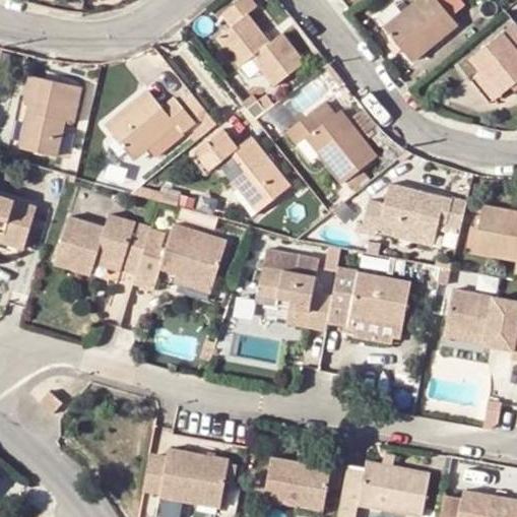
[(258,5),(254,0),(238,0),(223,11),(232,23),(218,35),(240,63),(253,54),(274,83),(305,61),(282,30),(269,41),(249,12),(258,5)]
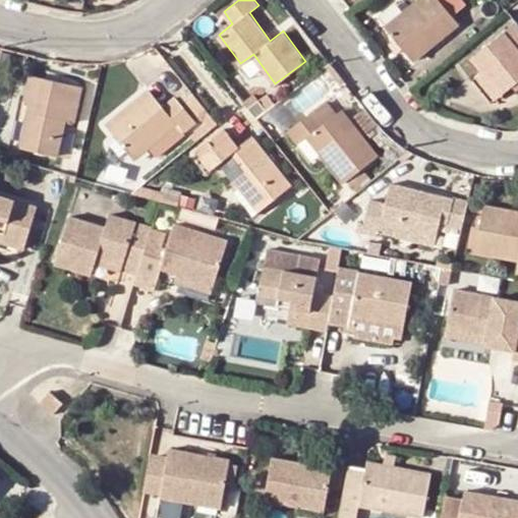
[(467,4),(464,0),(416,0),(386,24),(412,58),(460,22),(454,14),(467,4)]
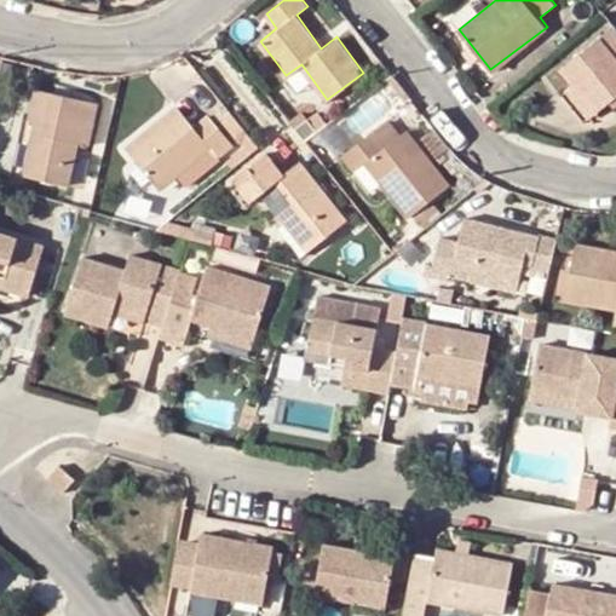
[(596,110),(609,99),(615,95),(615,26),(562,68),(574,84),(596,110)]
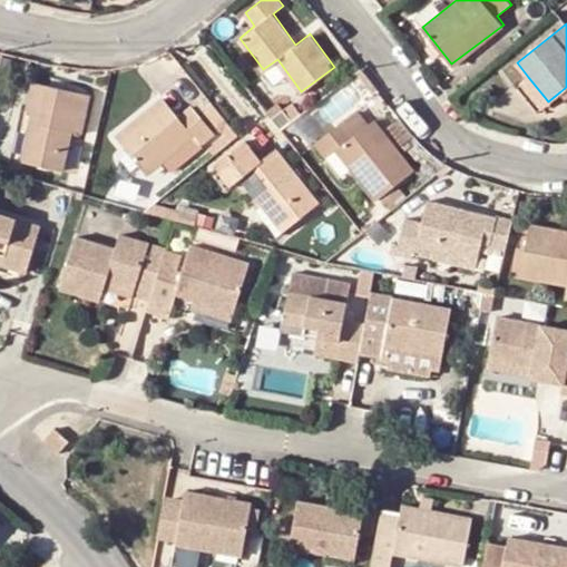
[(541,107),(548,101),(528,77),(522,82),(541,107)]
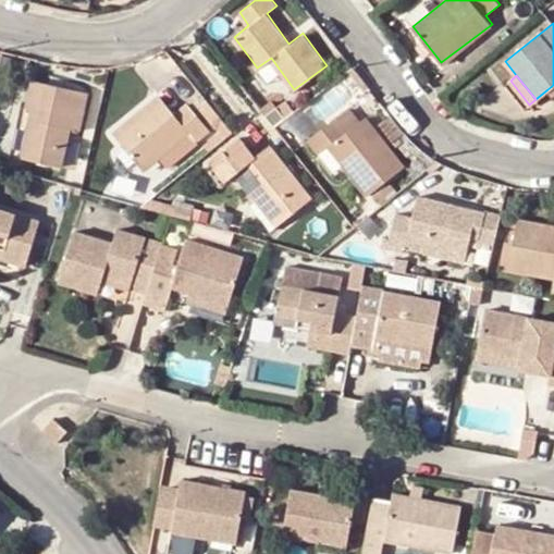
[(81,128),(89,89),(32,76),(25,106),(32,107),(40,108),(39,118),(29,117),(21,155),(62,164),(70,127),(81,128)]
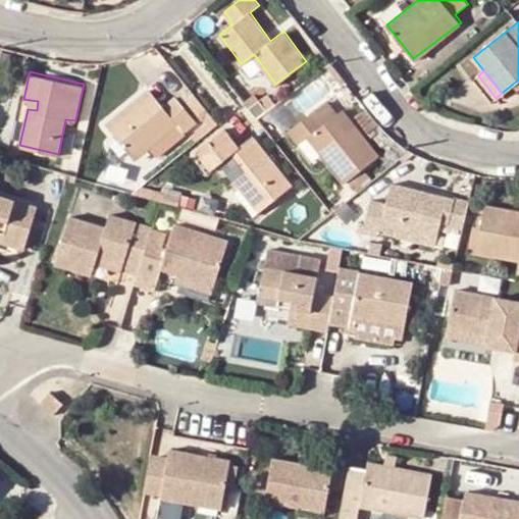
[(163,104),(150,88),(107,123),(136,157),(151,144),(177,121),(185,131),(197,120),(175,94),(163,104)]
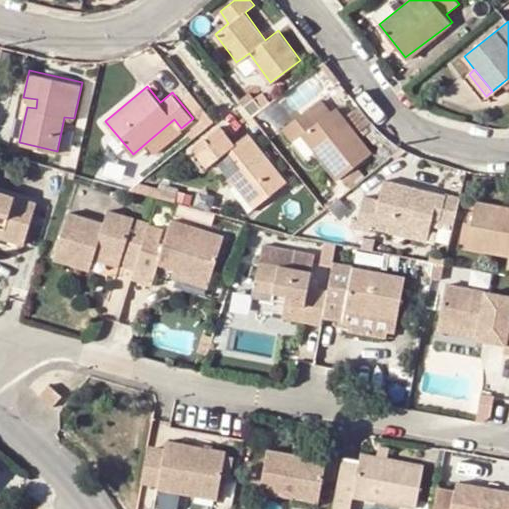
[(36,108),(37,99),(29,98),(27,107),(36,108)]
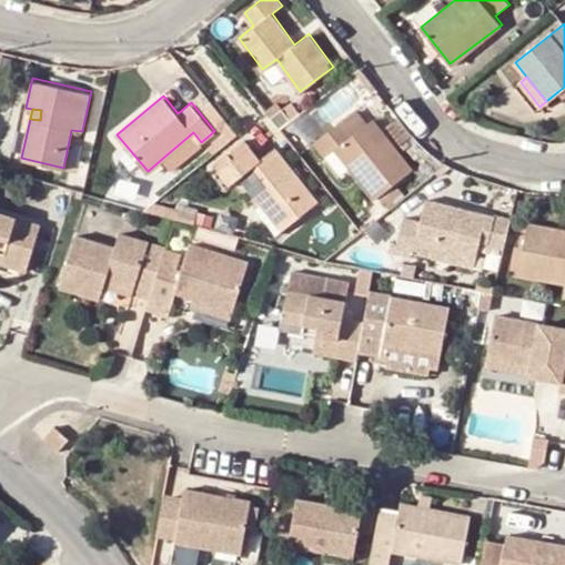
[(352,133),(340,120),(313,141),(325,155),(330,152),(335,148),(352,169),(375,195),(412,165),(372,117),(352,133)]
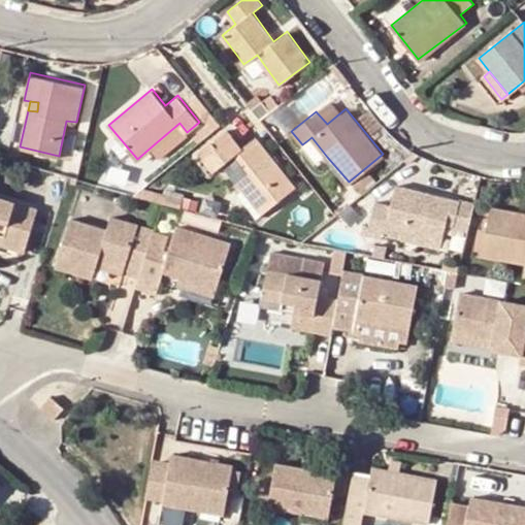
[(384,127),(370,111),(359,120),(372,136),(384,127)]
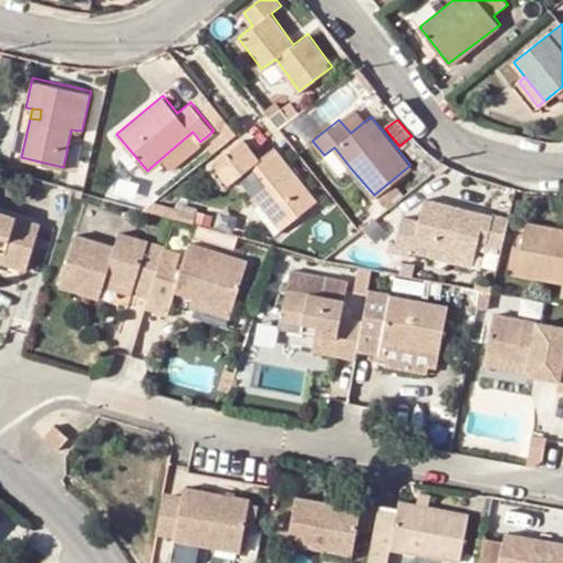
[(75,131),(72,163),(83,164),(86,132),(75,131)]
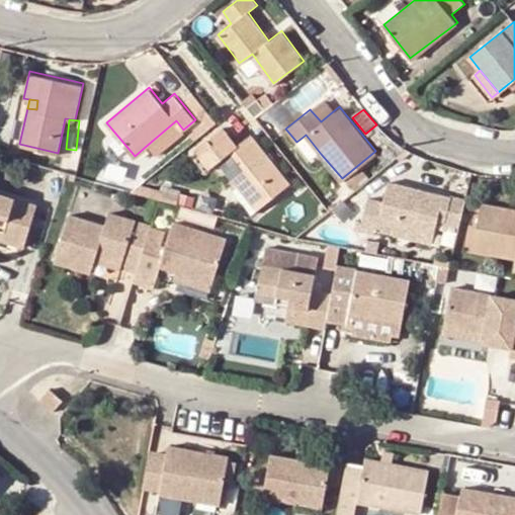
[(183,130),(176,120),(150,143),(159,154),(185,132),(183,130)]
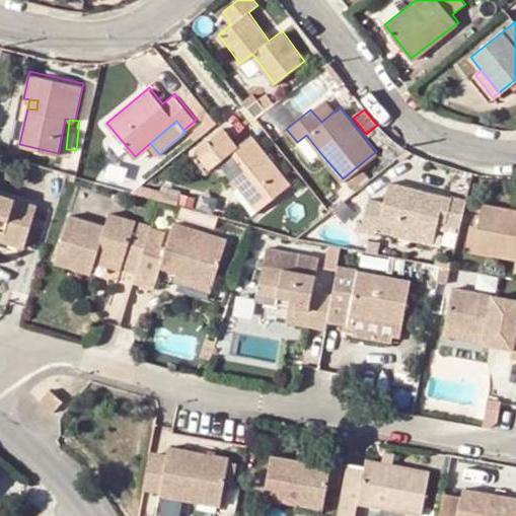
[(238,143),(228,132),(200,154),(210,166),(219,159),(240,185),(245,180),(265,205),(292,183),(252,134),(238,143)]
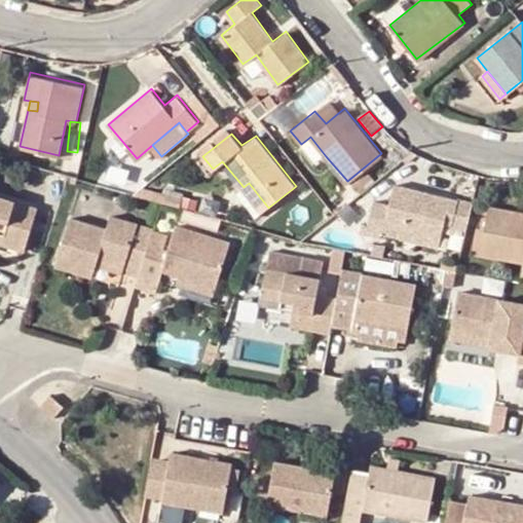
[(326,156),(310,137),(305,141),(321,160),(326,156)]
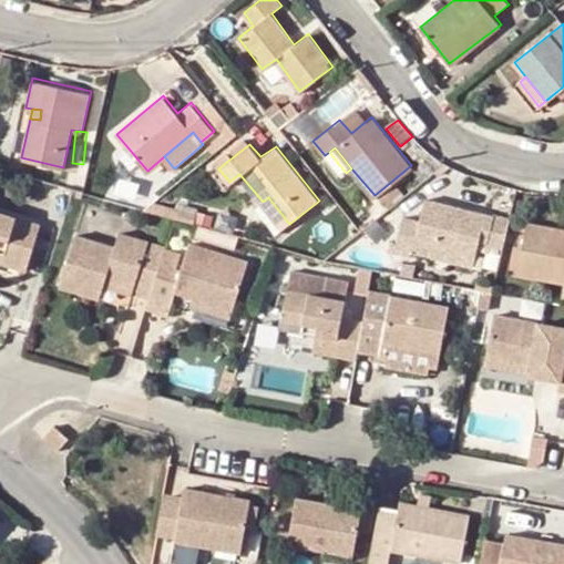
[(413,244),(433,248),(473,259),(478,244),(485,212),(427,196),(421,217),(404,213),(393,252),(410,256),(413,244)]
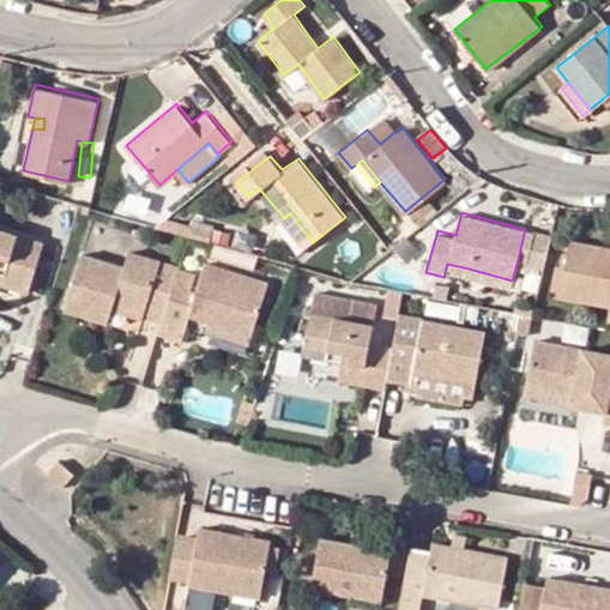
[(313,242),(290,213),(284,218),(307,247),(313,242)]
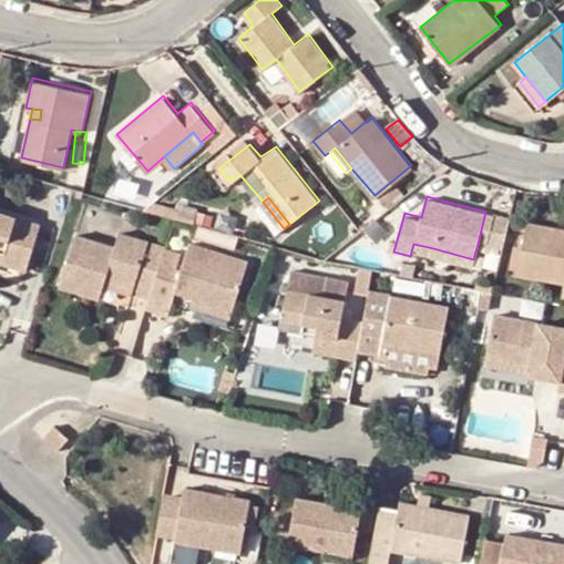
[(503,252),(511,218),(485,212),(478,244),(503,252)]
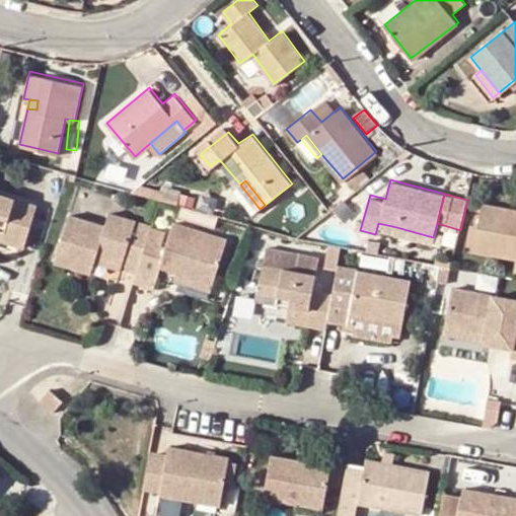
[(0,196),(0,233),(5,235),(2,245),(26,252),(41,208),(0,196)]
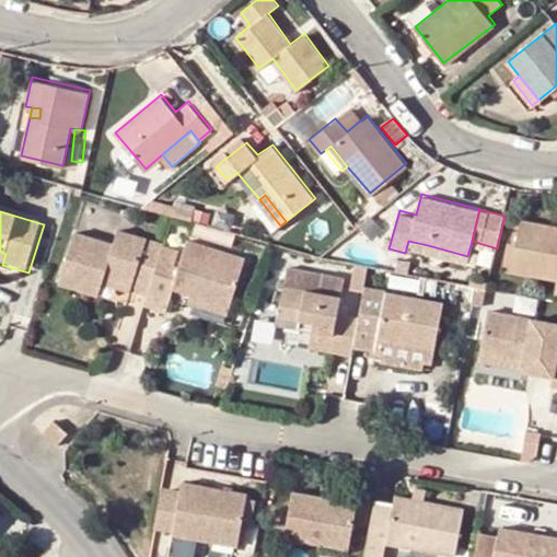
[(211,224),(230,229),(232,217),(215,212),(211,224)]
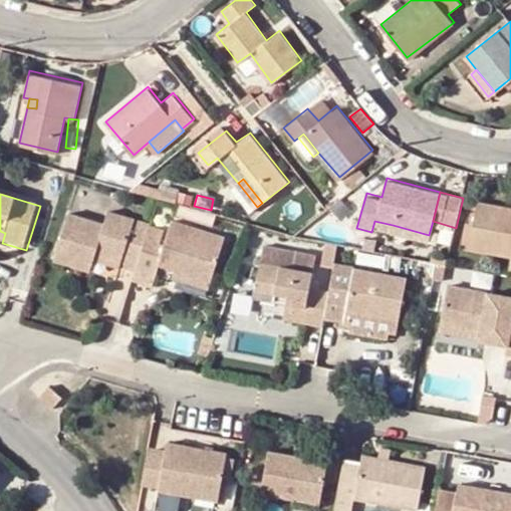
[(510,206),(479,200),(470,245),(510,252),(510,206)]
